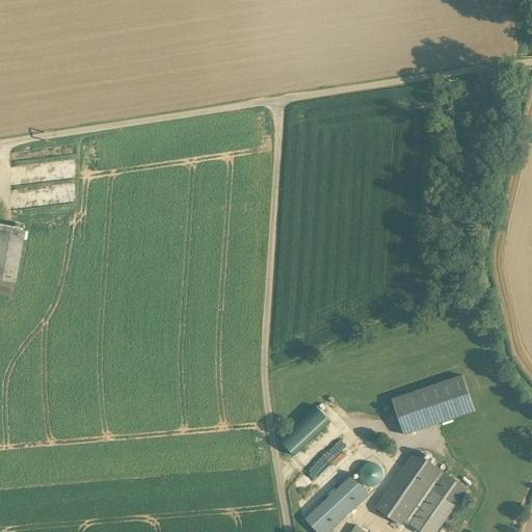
[(28,234),(0,228),(0,275),(17,281),(28,234)]
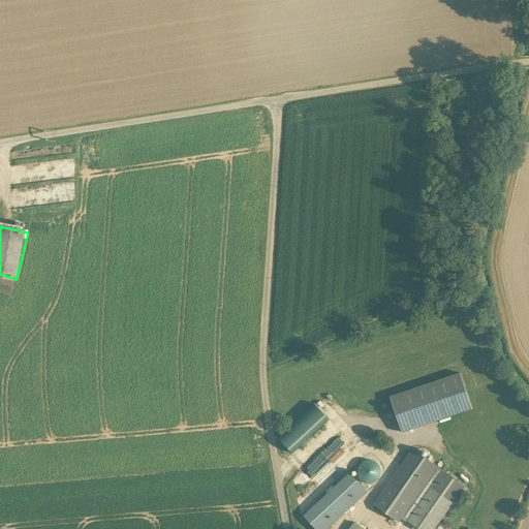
[(460,374),(386,397),(398,434),(471,412),(460,374)]
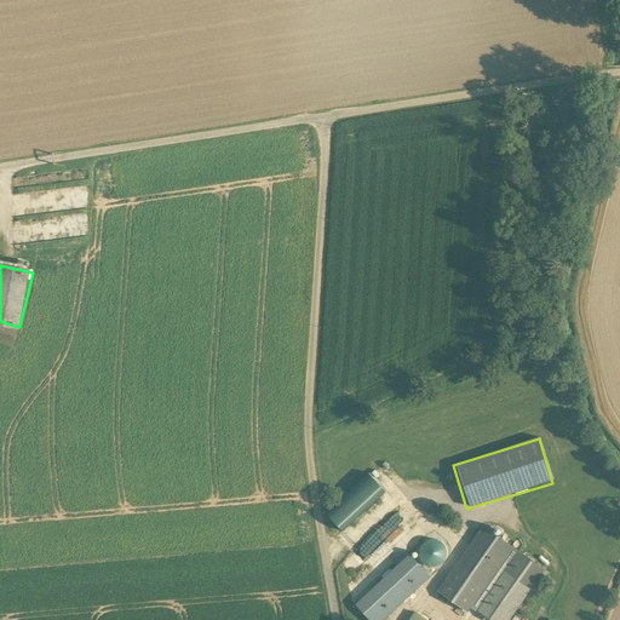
[(509,619),(543,573),(483,529),(436,593),(465,614),(469,610),(482,619),(509,619)]
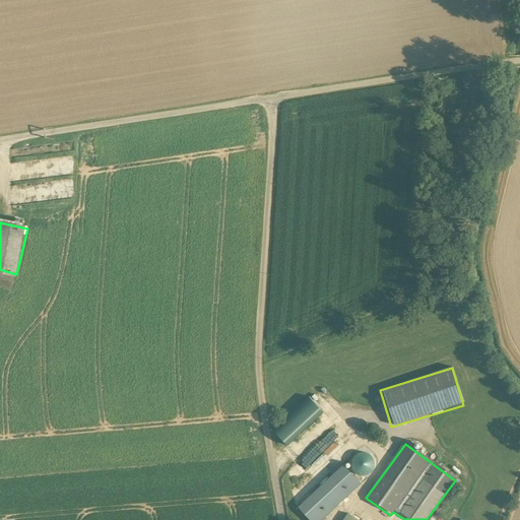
[(335,458),(342,451),(338,448),(331,454),(335,458)]
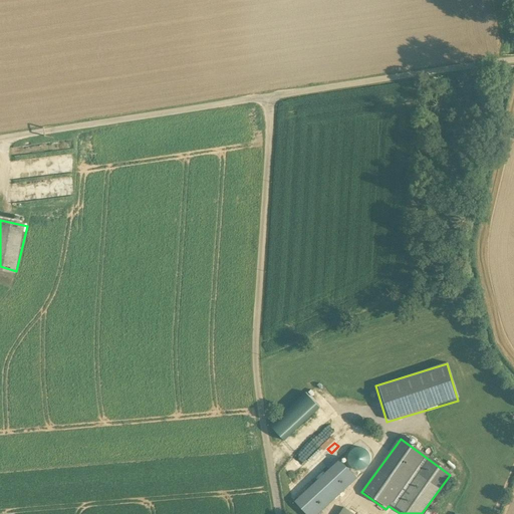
[(343,463),(363,470),(369,452),(350,445),(343,463)]
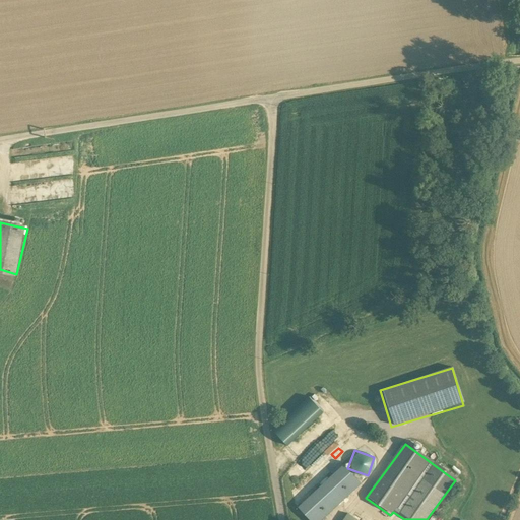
[(344,468),(297,508),(306,519),(321,519),(361,488),(344,468)]
